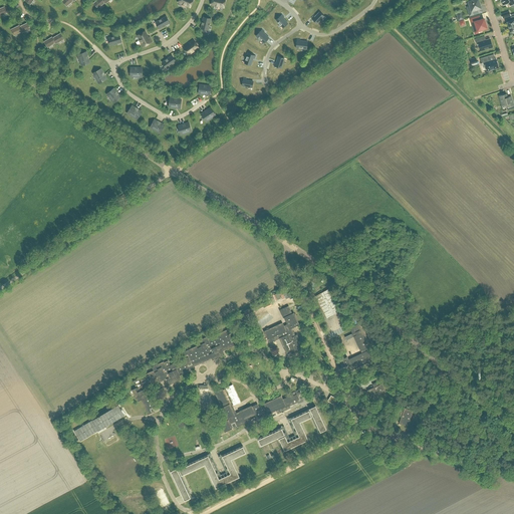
[(472,0),(469,1),(470,6),(468,7),(470,15),(478,12),(477,9),(481,8),(478,0),(472,0)]
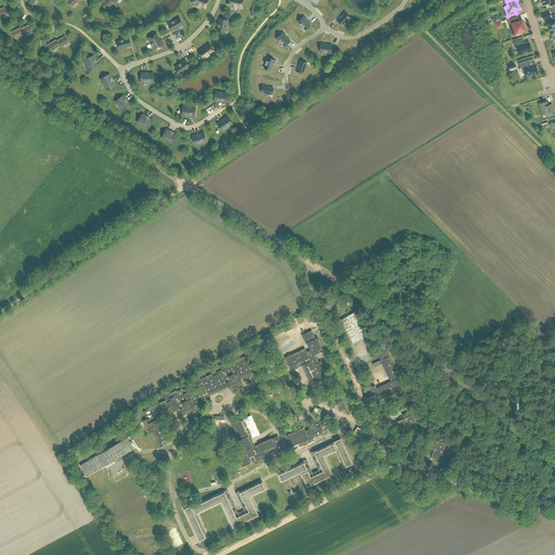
[(338,17),(336,20),(343,25),(350,17),(345,13),(339,18),(338,17)]
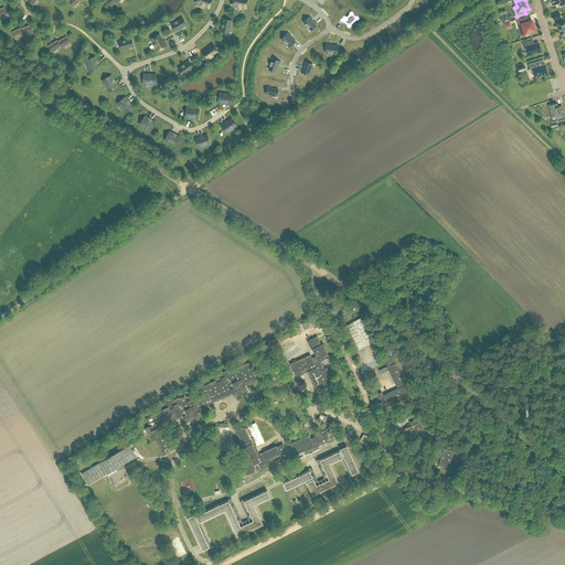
[(310,16),(304,22),(311,31),(317,25),(311,19),(312,18),(310,16)]
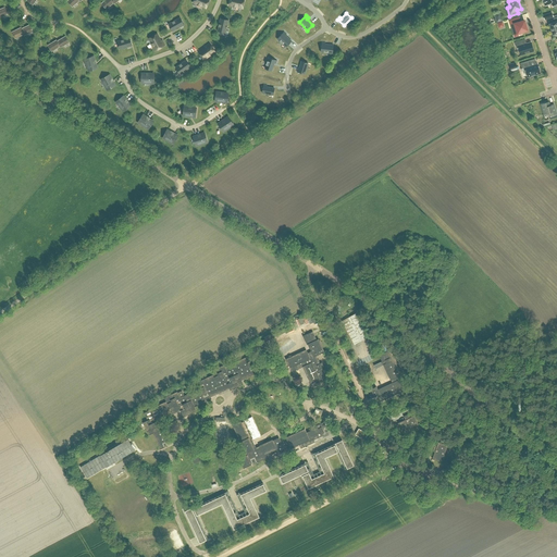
[(184,25),(181,17),(169,24),(173,32),(184,25)]
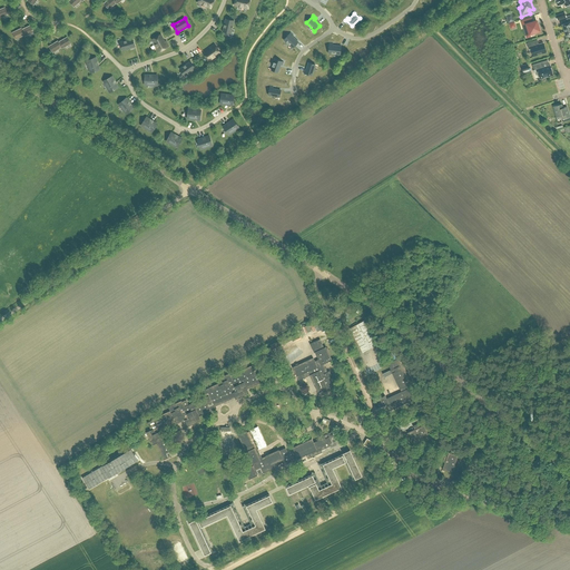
[(234,20),(226,18),(223,32),(231,33),(234,20)]
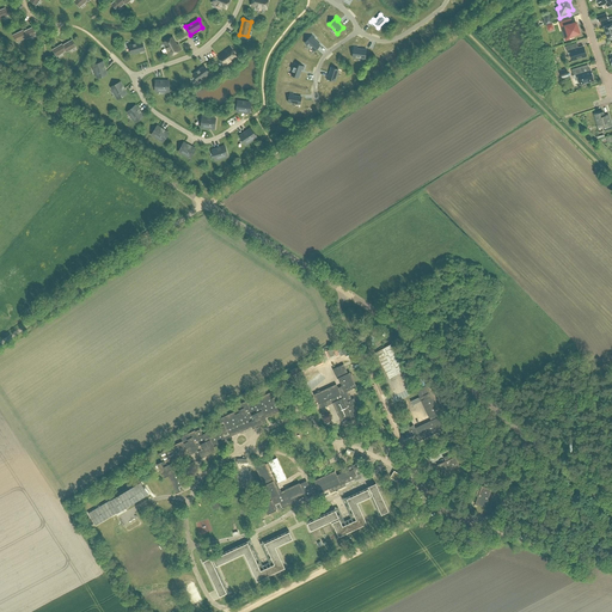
[(569,24),(568,19),(560,22),(562,29),(567,28),(569,36),(580,32),(576,22),(569,24)]
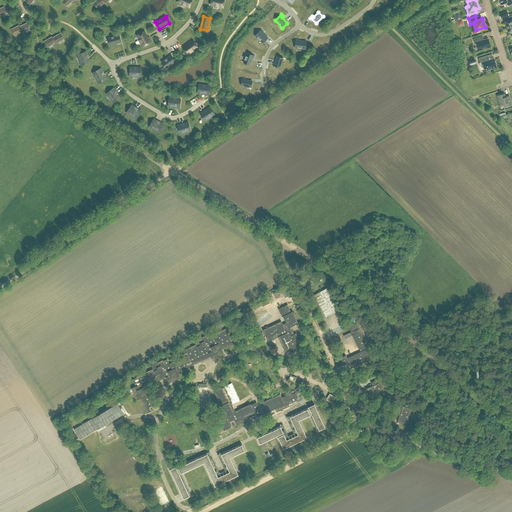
[(25,24),(19,27),(21,31),(22,32),(30,29),(27,23),(25,24)]
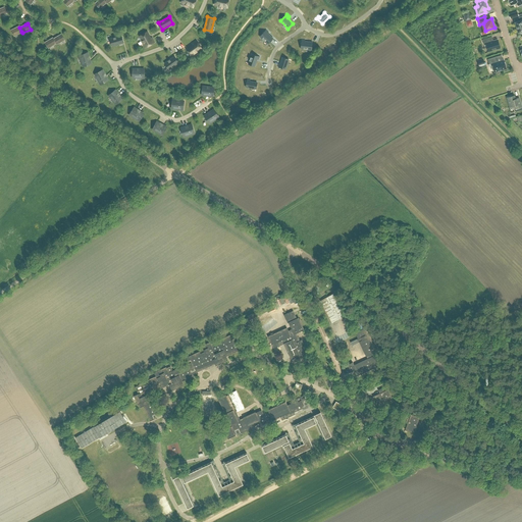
[(21,32),(19,28),(19,27),(11,30),(13,36),(21,32)]
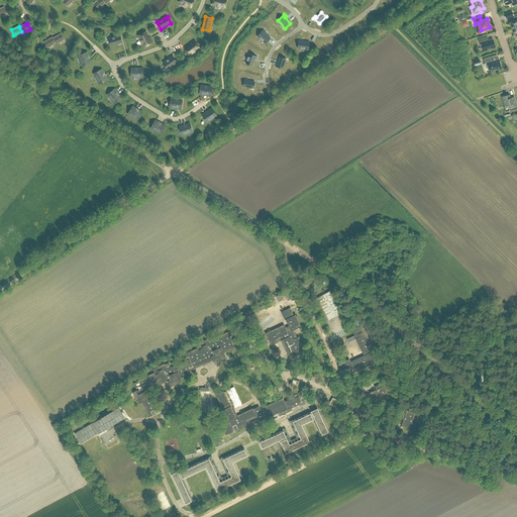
[(264,29),(257,36),(266,43),(271,38),(265,32),(266,31),(264,29)]
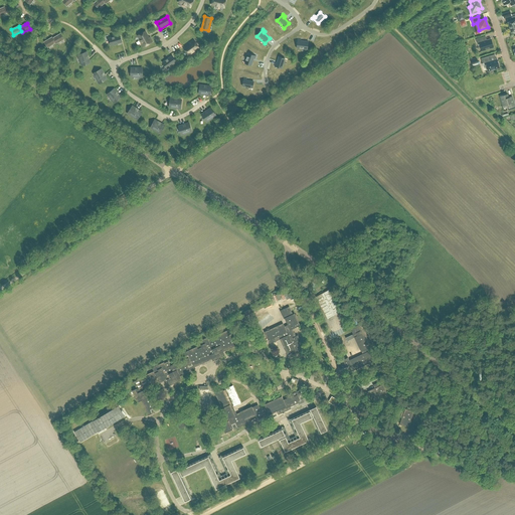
[(145,31),(138,35),(144,46),(152,42),(150,37),(149,38),(145,31)]
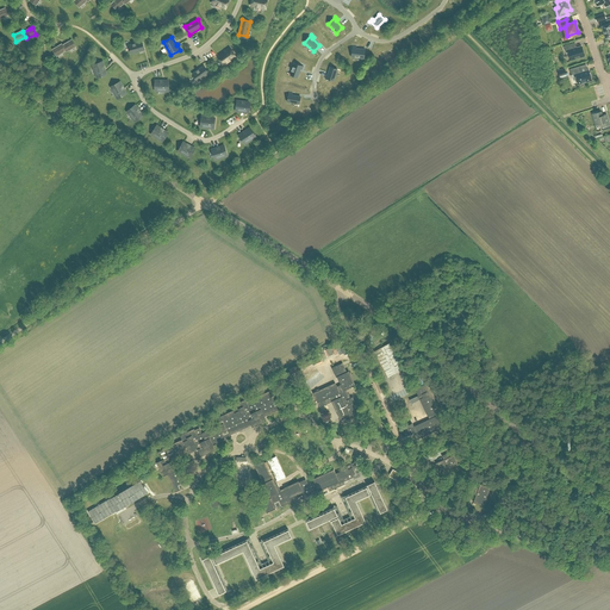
[(62,45),(66,51),(66,53),(75,47),(72,41),(62,45)]
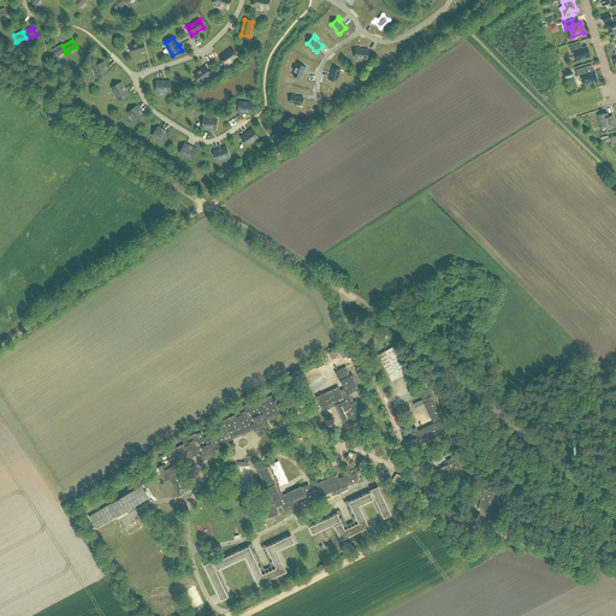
[(132,55),(147,51),(143,41),(129,46),(132,55)]
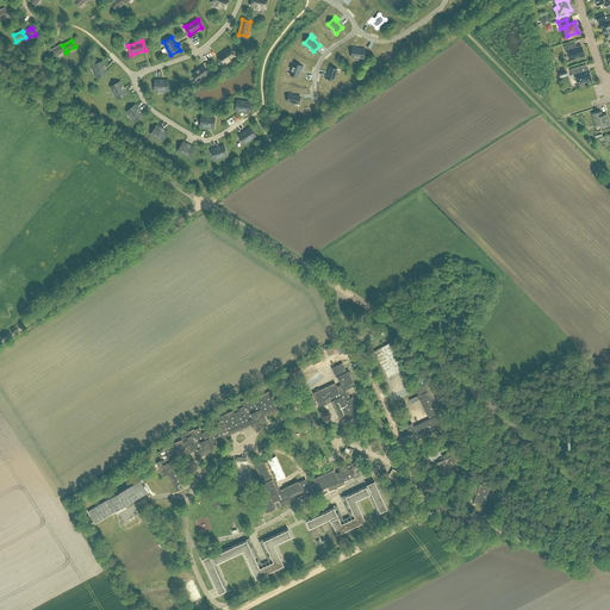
[(576,48),(574,43),(564,45),(566,51),(568,50),(571,60),(584,55),(582,45),(576,48)]
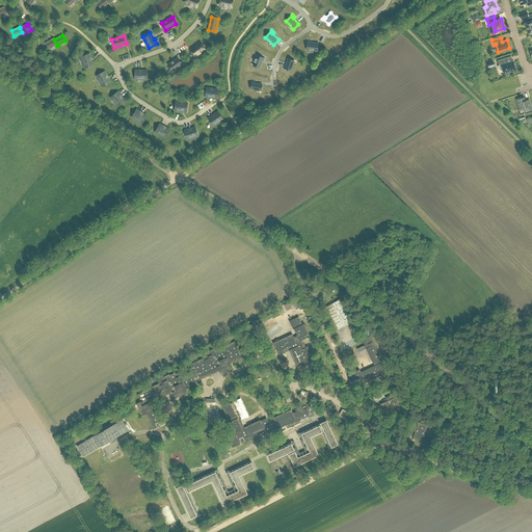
[(57,45),(54,40),(53,38),(46,43),(49,49),(57,45)]
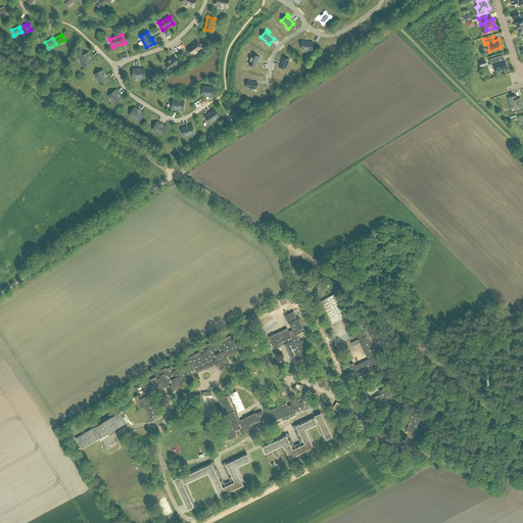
[(302,40),(301,49),(312,50),(313,42),(305,41),(305,40),(302,40)]
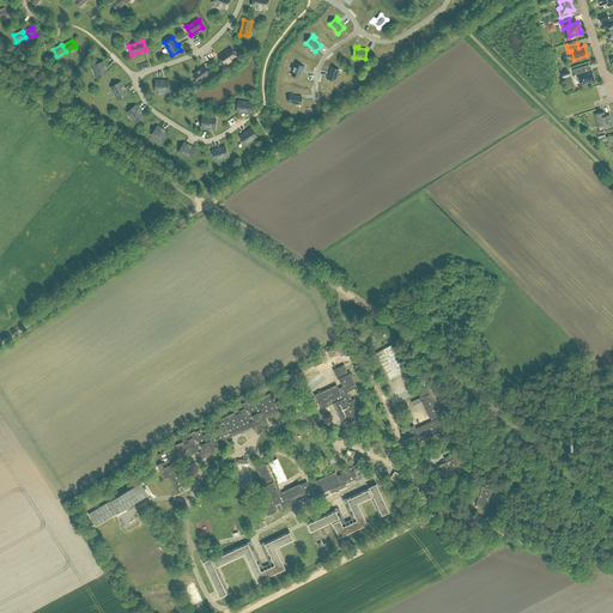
[(224,66),(237,56),(230,48),(225,52),(226,53),(219,58),(224,66)]
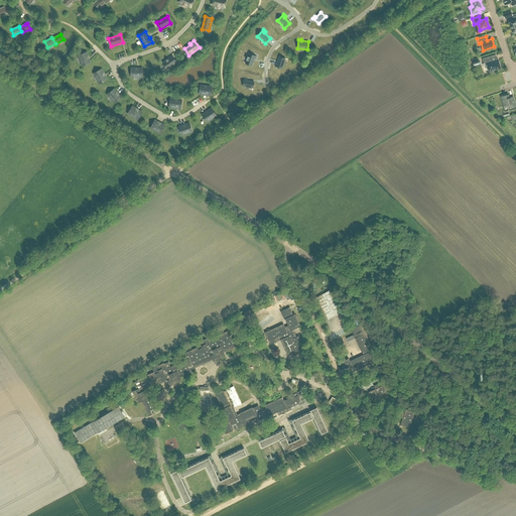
[(82,66),(90,62),(87,52),(79,54),(82,66)]
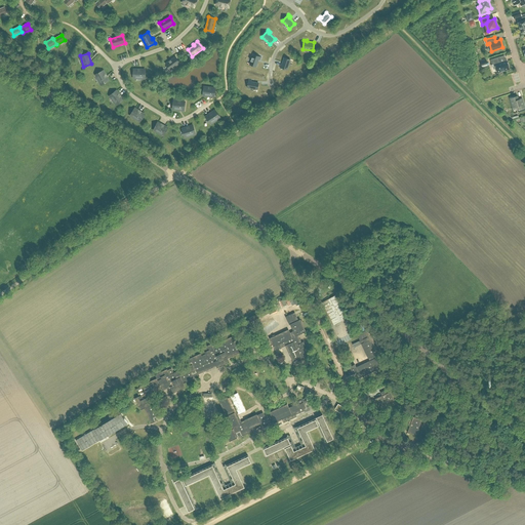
[(253,54),(249,65),(256,67),(258,59),(260,59),(261,57),(253,54)]
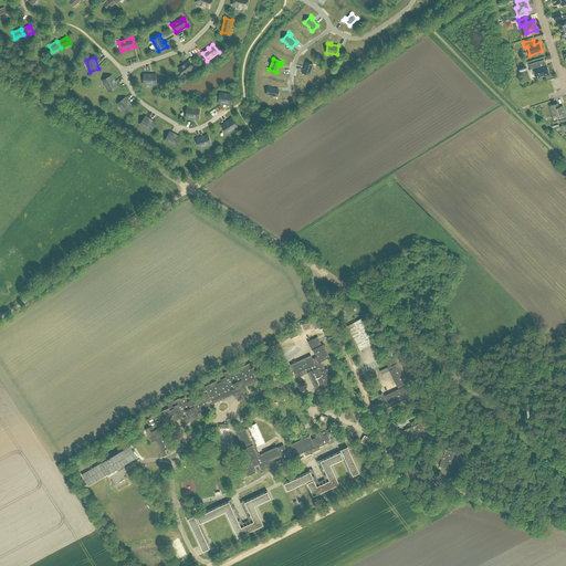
[(178,69),(184,76),(195,67),(189,61),(178,69)]
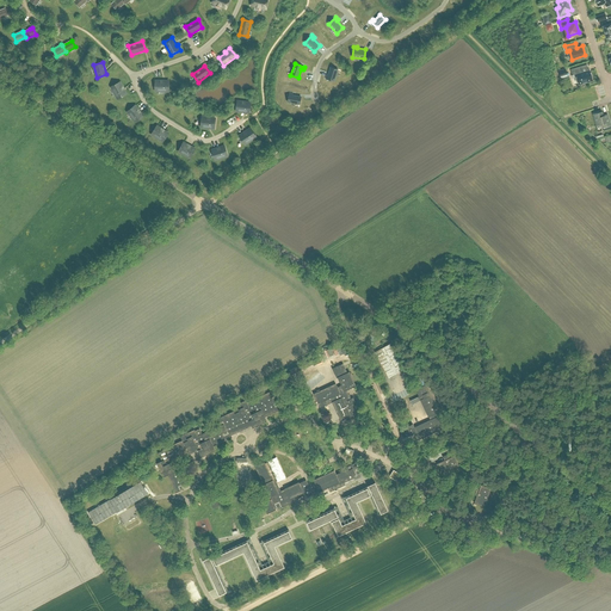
[(590,71),(582,73),(581,66),(571,69),(573,75),(575,74),(579,85),(580,84),(581,85),(585,84),(585,82),(593,80),(590,71)]
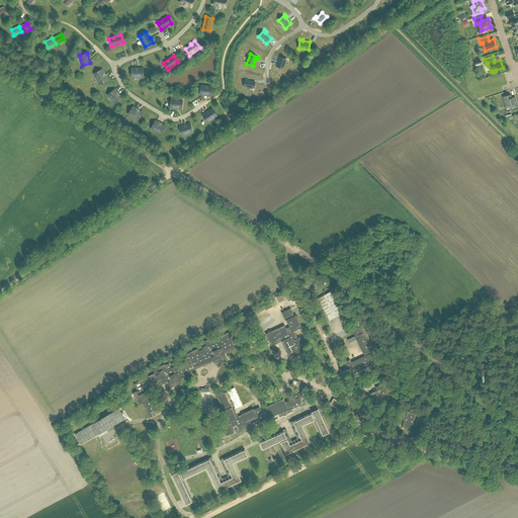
[(276,64),(276,67),(283,69),(286,59),(280,57),(278,64),(276,64)]
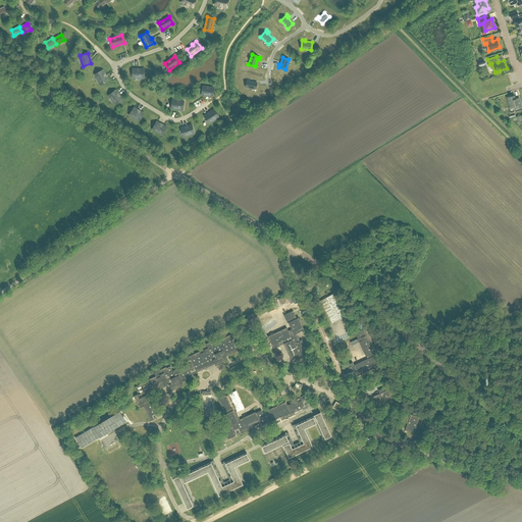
[(133,69),(133,77),(144,77),(144,69),(133,69)]
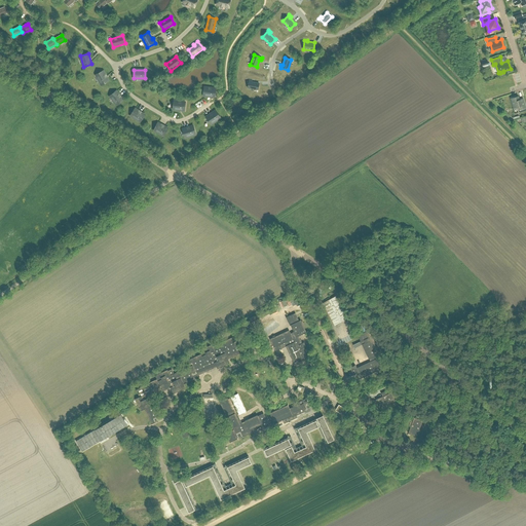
[(101,85),(109,81),(103,71),(96,75),(101,85)]
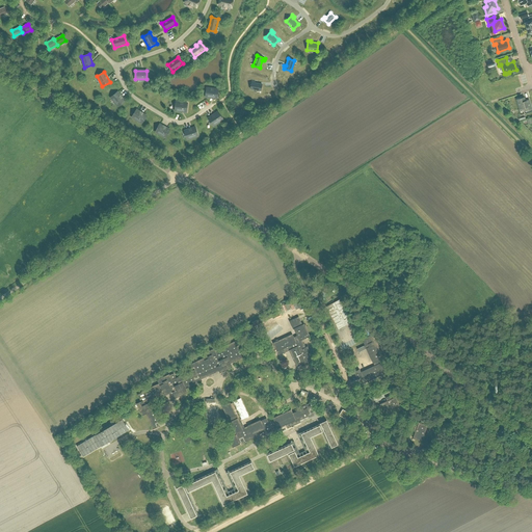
[(251,81),(250,88),(261,90),(262,84),(255,83),(255,81),(251,81)]
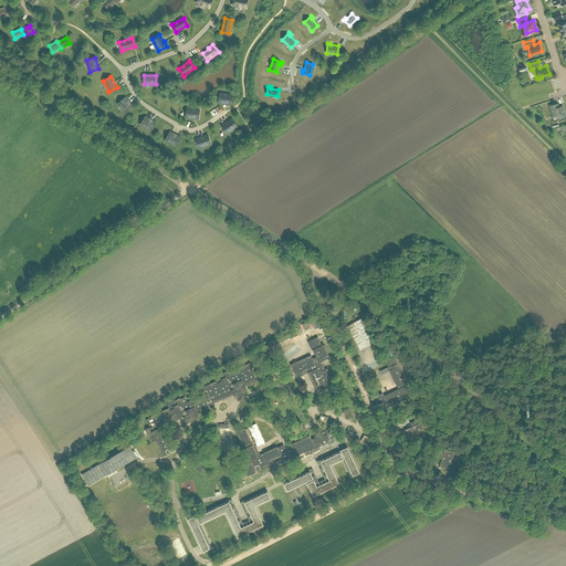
[(219,103),(231,104),(232,95),(220,94),(219,103)]
